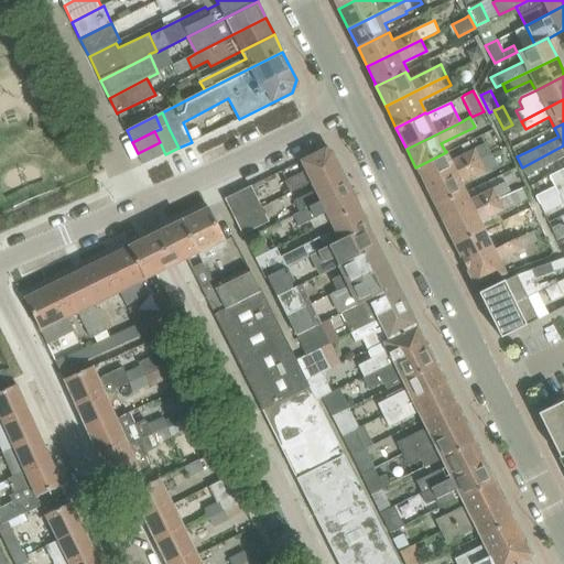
[(160,142),(138,153),(143,165),(165,154),(160,142)]
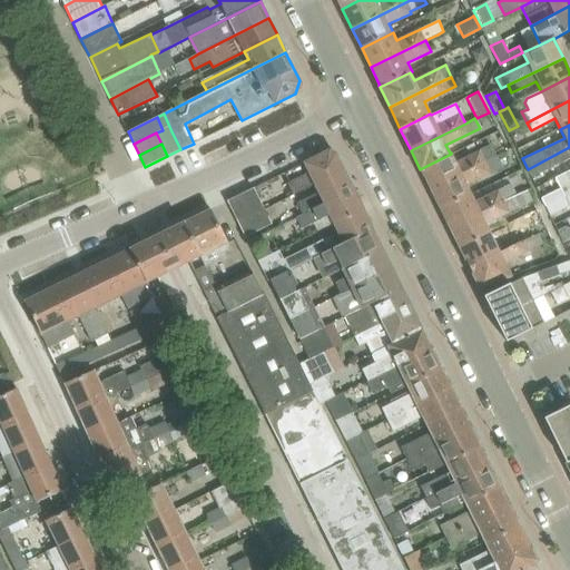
[(422,170),(431,189),(495,158),(489,145),(455,161),(451,154),(420,169),(421,170),(422,170)]
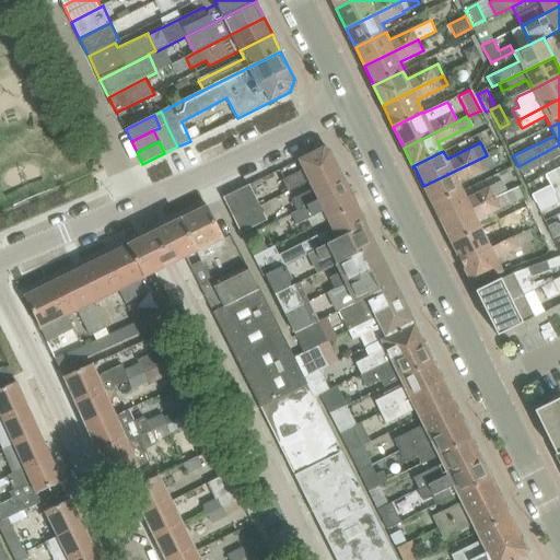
[(559,144),(518,166),(523,174),(540,165),(559,155),(559,144)]
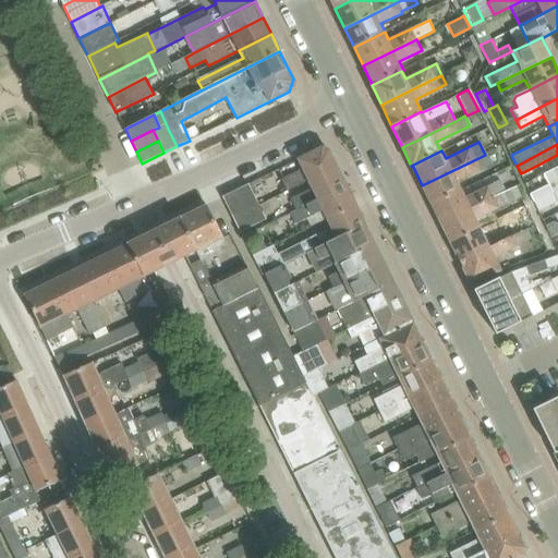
[(281,180),(287,191),(307,180),(308,183),(338,169),(331,156),(330,154),(329,152),(328,152),(327,150),(325,149),(323,149),(320,149),(318,149),(298,160),(302,170),(281,180)]
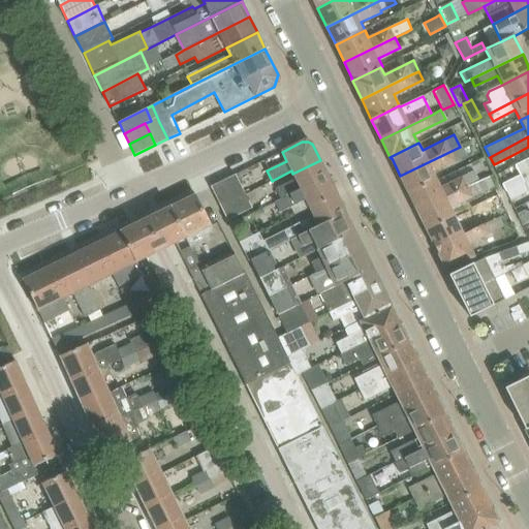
[(460,147),(400,176),(409,194),(437,180),(433,170),(464,155),(460,147)]
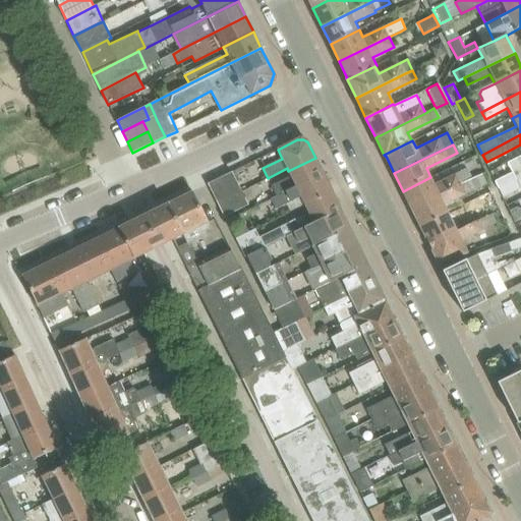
[(499,189),(520,177),(520,156),(513,160),(507,163),(512,172),(495,181),(499,189)]
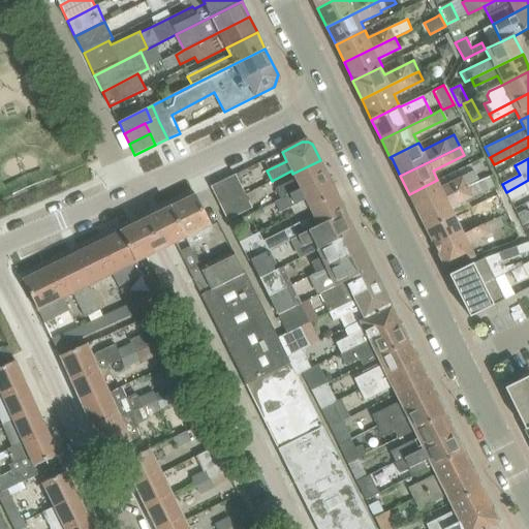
[(320,160),(292,174),(294,179),(276,188),(281,199),(328,176),(320,160)]
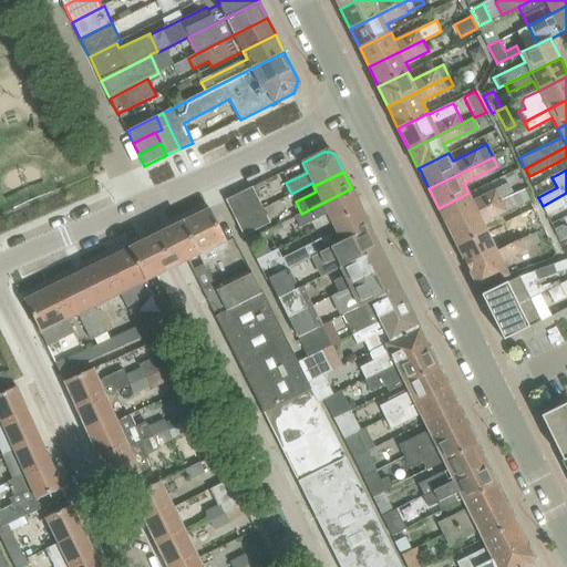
[(439,208),(449,227),(513,195),(507,183),(472,199),(468,193),(439,208)]
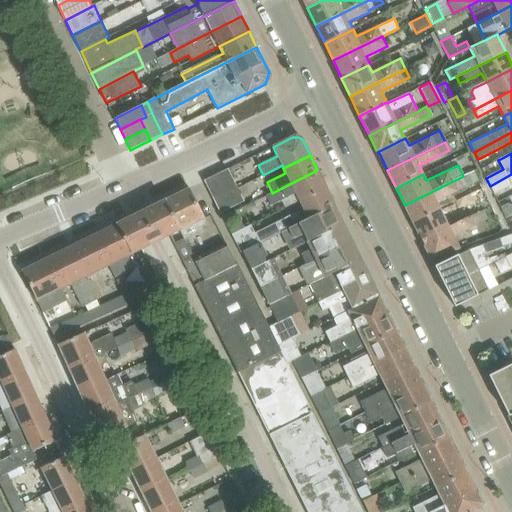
[(244,202),(228,169),(204,181),(220,214),(244,202)]
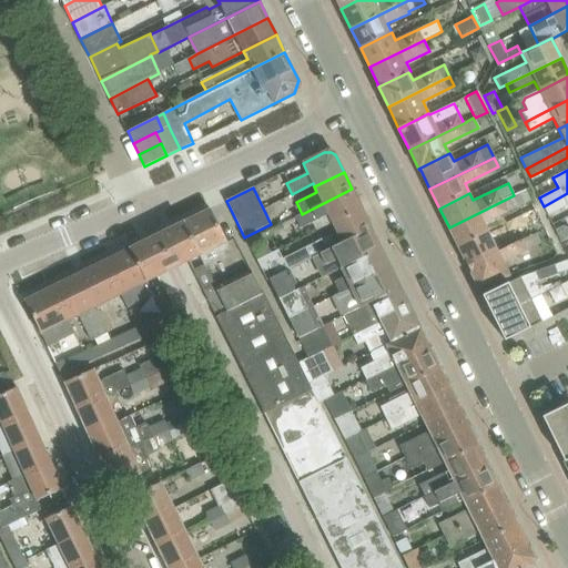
[(333,224),(362,209),(352,189),(302,214),(296,217),(302,227),(328,215),(333,224)]
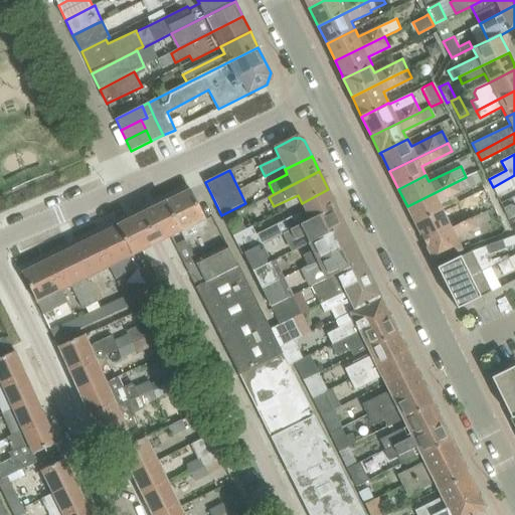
[(466,177),(407,206),(415,224),(444,211),(439,202),(461,191),(482,181),(477,171),(466,177)]
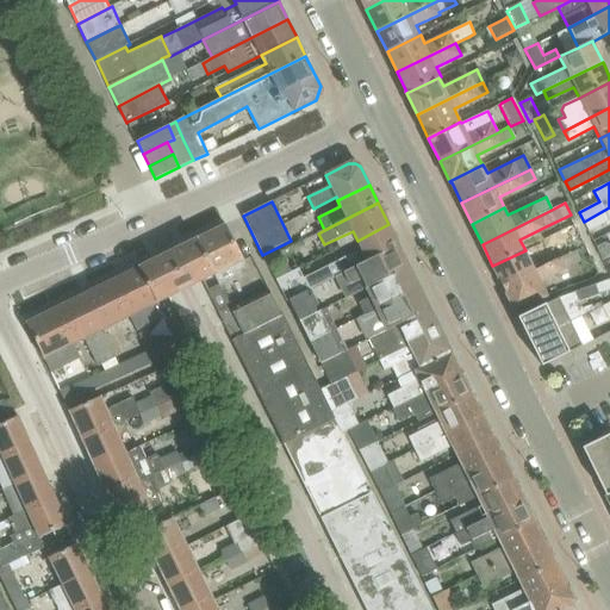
[(609,207),(584,222),(589,230),(609,219),(609,207)]
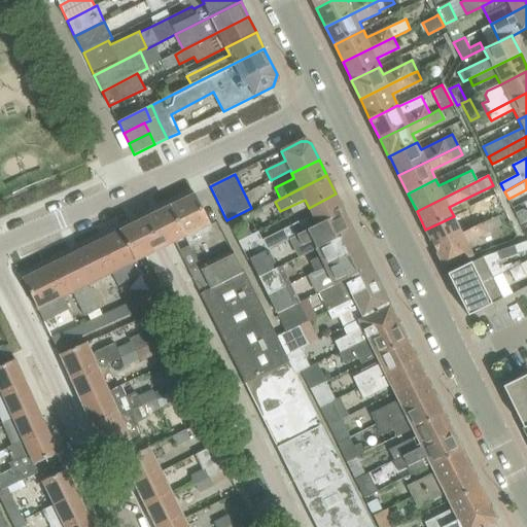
[(172,205),(170,206),(186,237),(190,246),(209,237),(207,234),(205,227),(210,225),(195,194),(185,199),(172,205)]
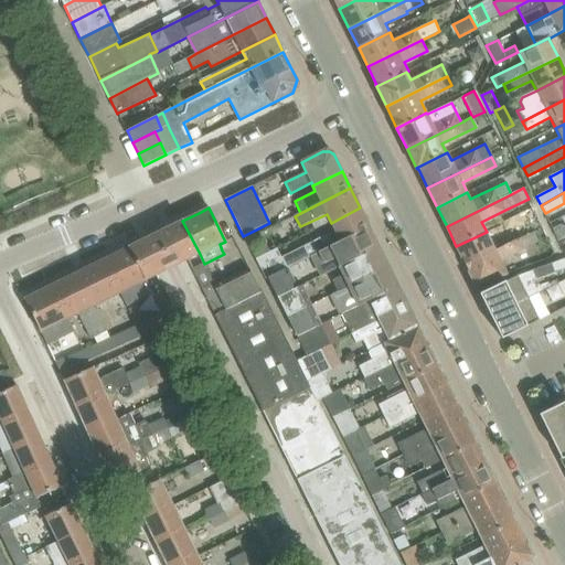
[(313,241),(283,256),(288,268),(311,256),(315,255),(370,226),(366,221),(360,208),(331,223),(334,231),(313,241)]
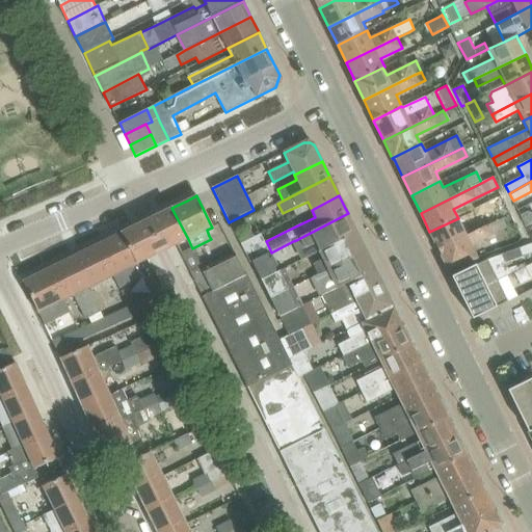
[(511,215),(502,196),(493,201),(502,219),(511,215)]
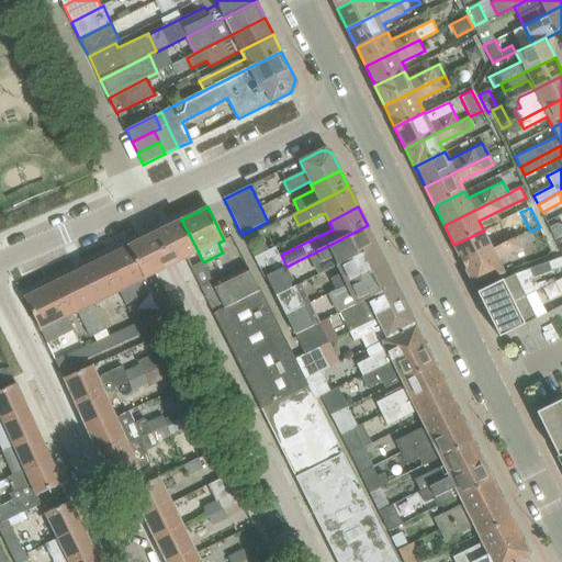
[(112,255),(111,255),(127,288),(120,291),(125,303),(152,291),(145,279),(199,253),(181,220),(170,225),(167,227),(161,229),(160,229),(149,236),(139,240),(112,254),(112,255)]
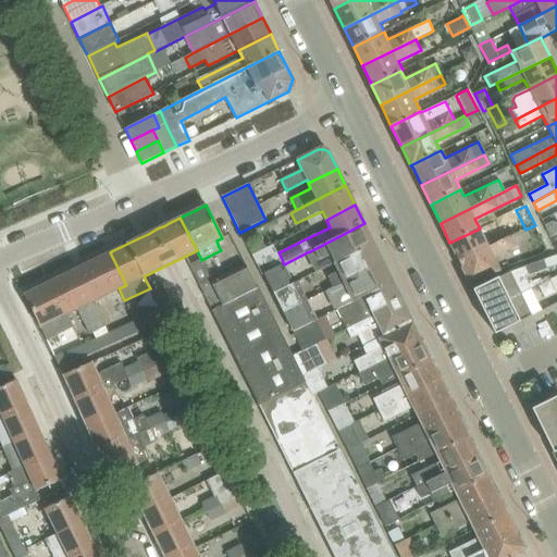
[(310,251),(307,252),(317,272),(335,263),(374,244),(364,223),(310,251)]
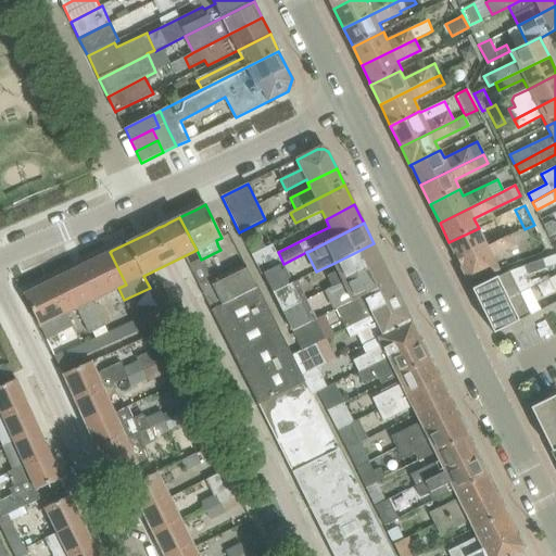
[(479,228),(449,242),(458,261),(512,236),(507,228),(505,223),(481,235),(479,228)]
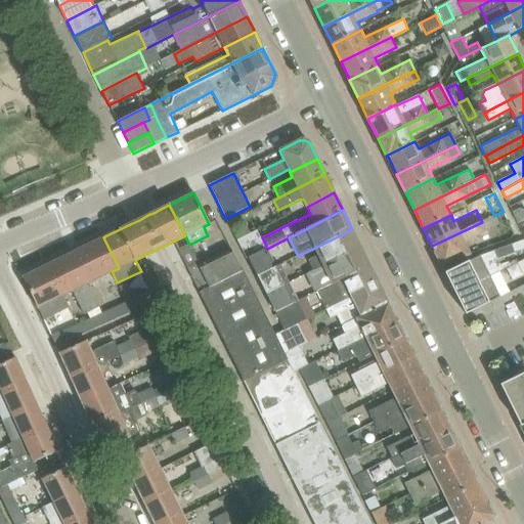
[(486,231),(482,222),(432,246),(441,264),(470,254),(464,243),(486,231)]
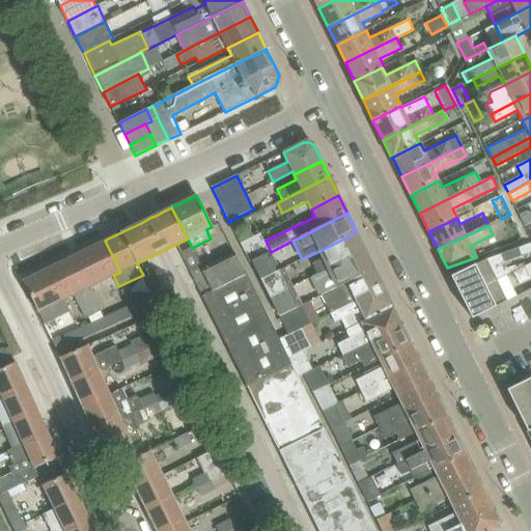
[(313,263),(318,274),(365,250),(357,232),(319,251),(324,259),(313,263)]
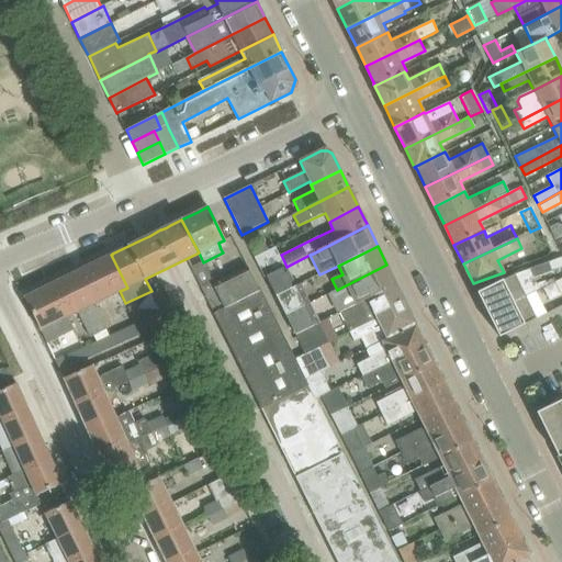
[(263,279),(268,277),(287,267),(277,248),(254,259),(263,279)]
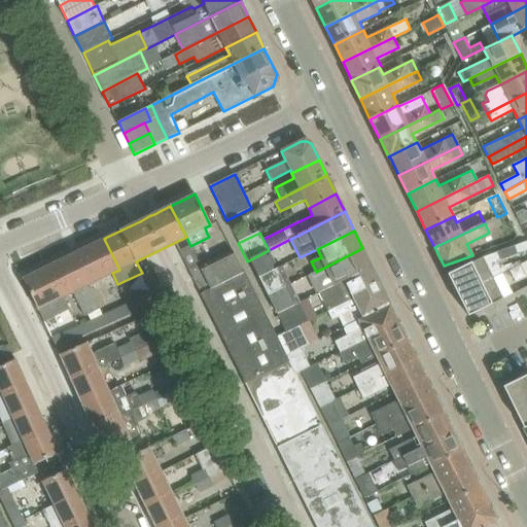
[(89,246),(77,252),(93,283),(112,273),(119,270),(104,239),(89,247),(89,246)]
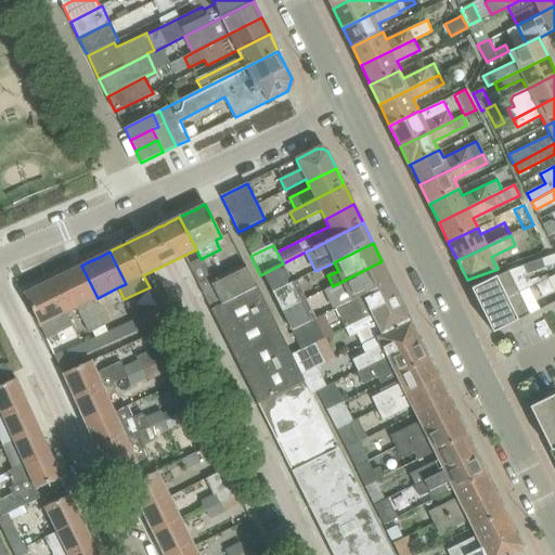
[(554,257),(554,255),(542,259),(544,267),(554,263),(554,257)]
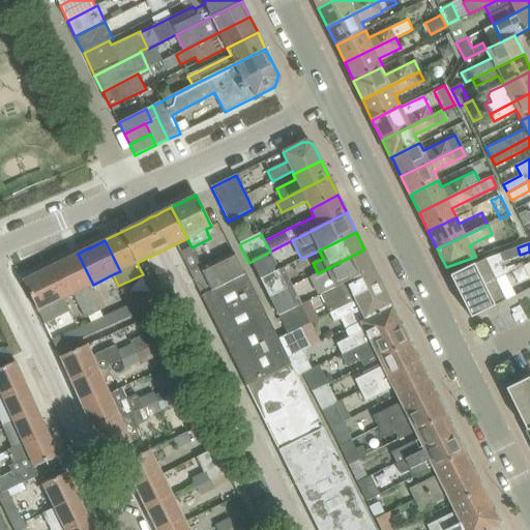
[(192,247),(180,253),(190,273),(202,268),(192,247)]
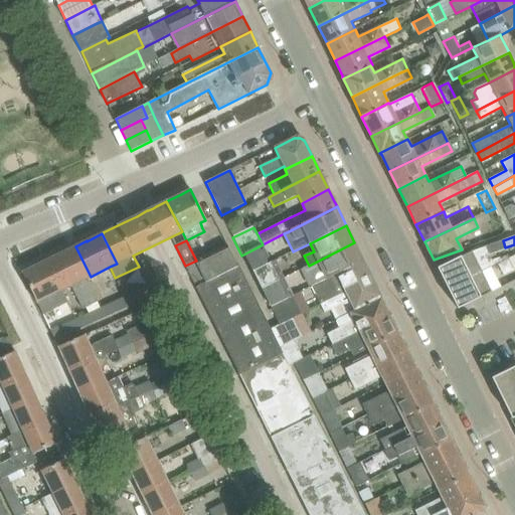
[(312,286),(363,260),(354,242),(309,266),(302,269),(310,287),(312,286)]
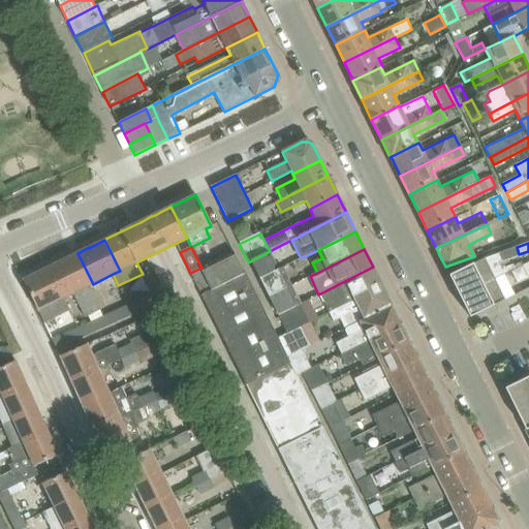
[(201,268),(212,289),(245,273),(234,251),(201,268)]
